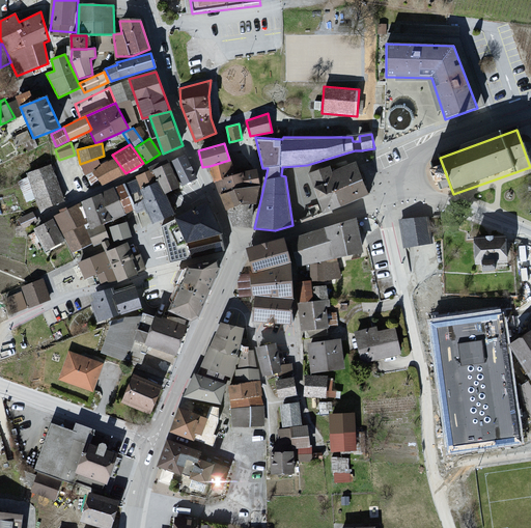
[(186,155),(170,162),(182,185),(197,176),(186,155)]
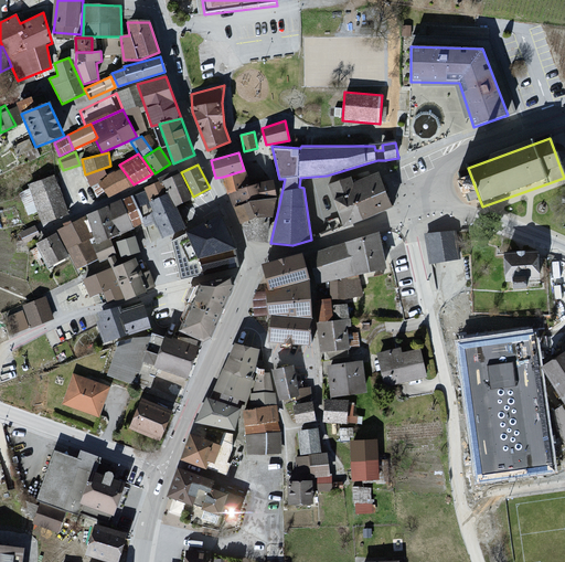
[(104,168),(85,175),(96,184),(108,175),(104,168)]
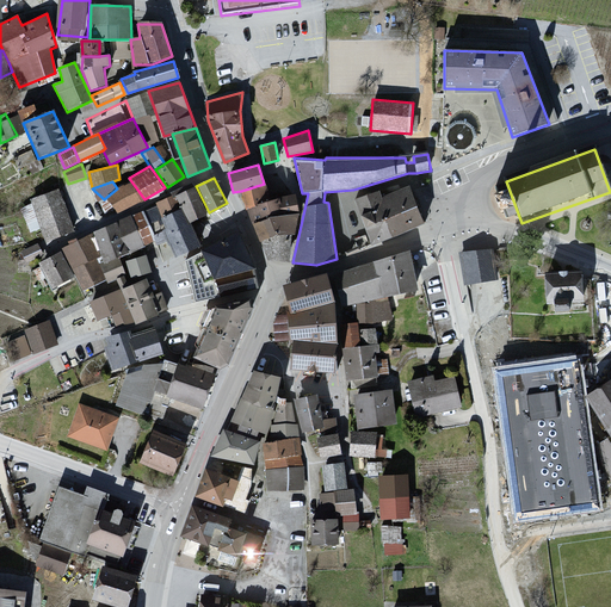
[(117,189),(104,199),(118,212),(144,199),(131,181),(117,189)]
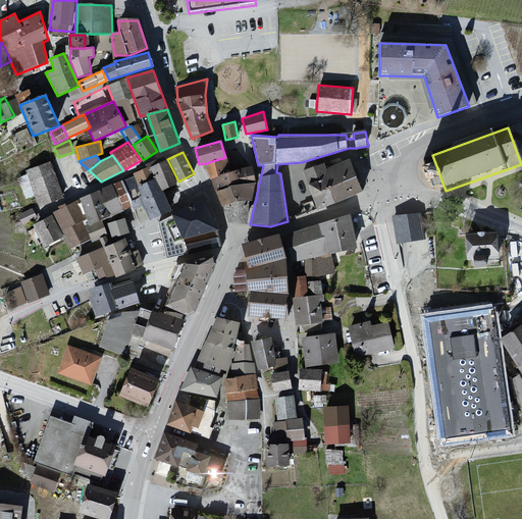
[(225,157),(206,163),(211,178),(231,171),(227,157),(225,157)]
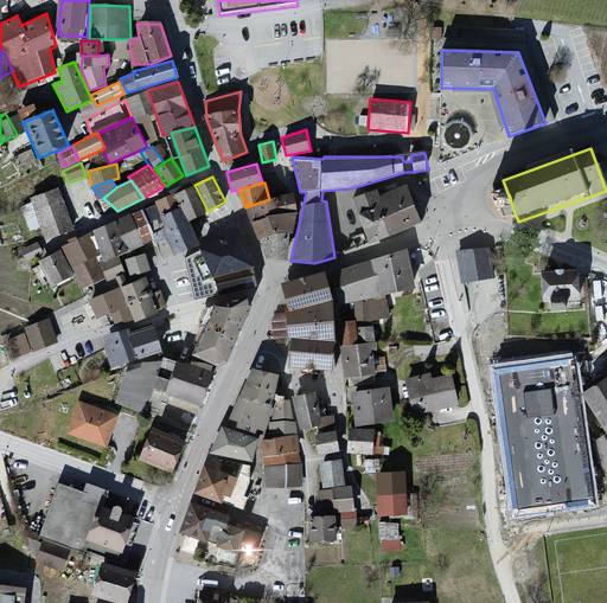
[(195,185),(173,194),(180,207),(187,222),(209,213),(208,211),(195,185)]
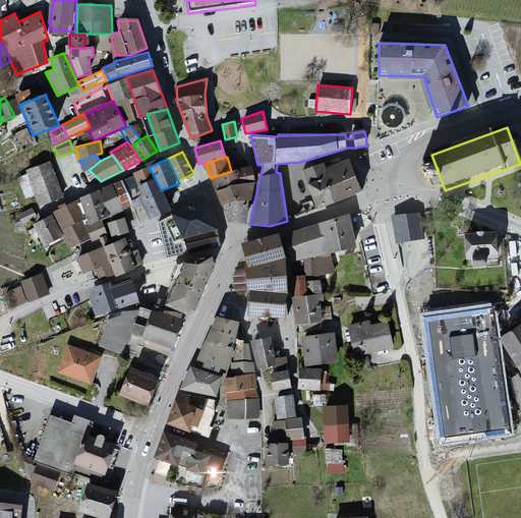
[(324,162),(303,170),(317,208),(361,190),(349,159),(326,168),(324,162)]
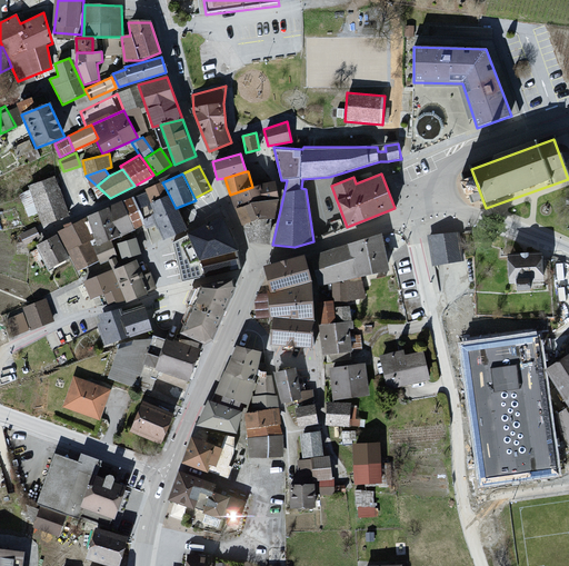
[(57,176),(29,186),(42,225),(70,215),(57,176)]
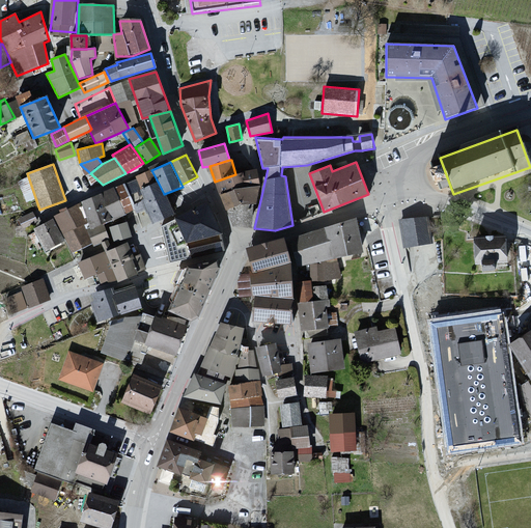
[(242,171),(242,172),(247,187),(260,186),(257,169),(242,171)]
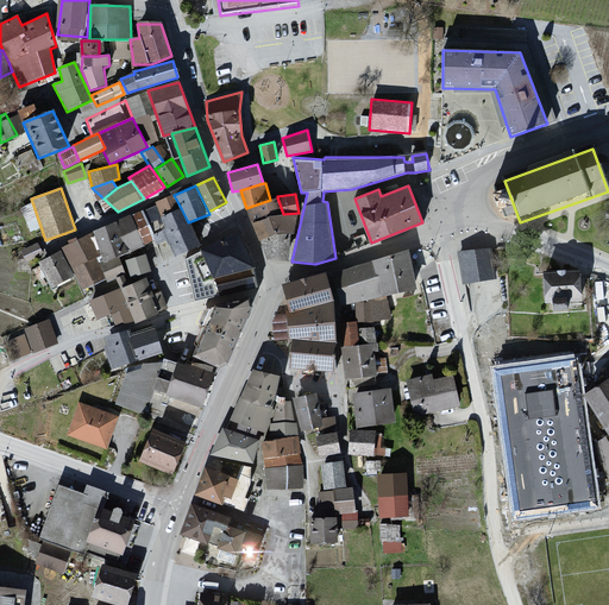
[(174,195),(156,202),(162,218),(164,216),(181,208),(174,195)]
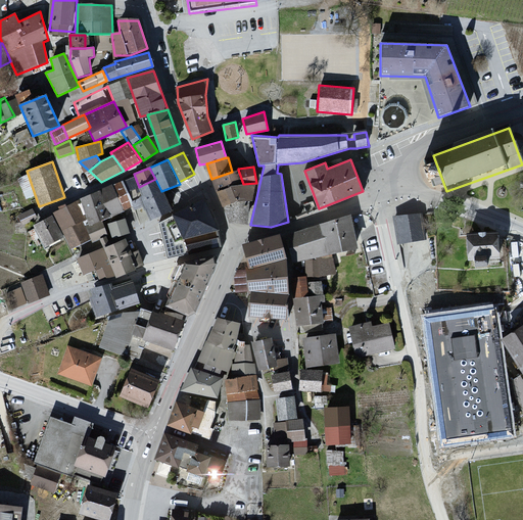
[(232,172),(211,179),(217,192),(243,184),(238,170),(232,172)]
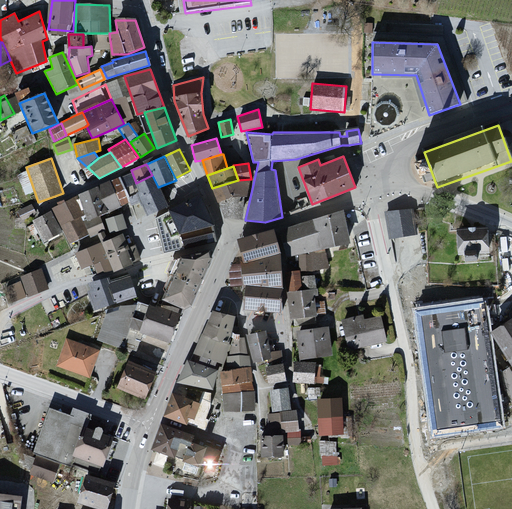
[(147,215),(168,207),(158,187),(152,175),(138,182),(139,191),(137,192),(147,215)]
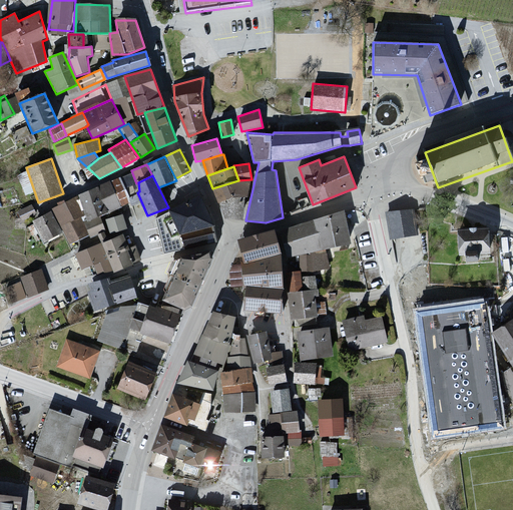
[(120,176),(110,180),(120,205),(130,200),(120,176)]
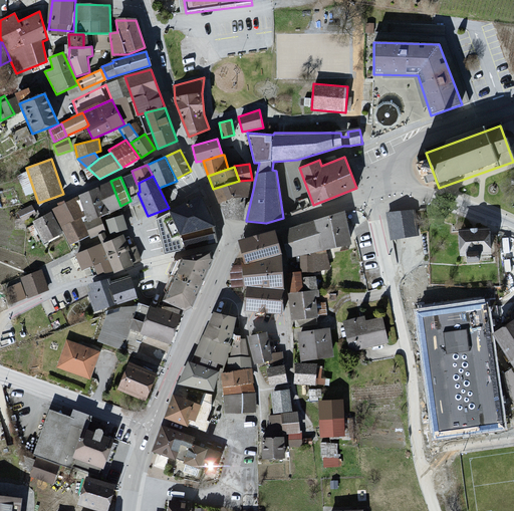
[(248,197),(252,180),(239,181),(213,189),(219,204),(233,199),(247,198),(248,197)]
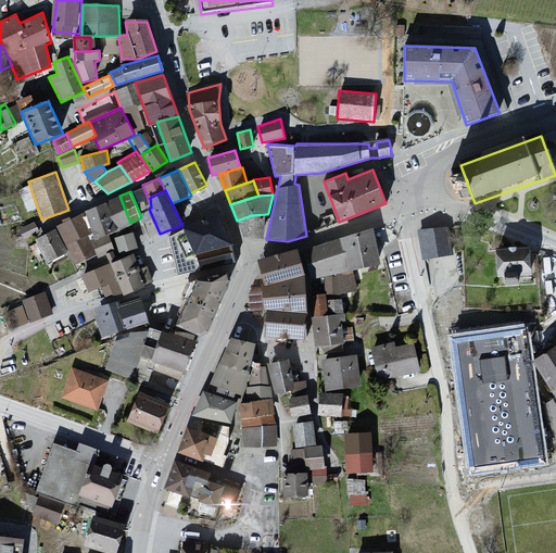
[(119,196),(84,212),(92,240),(109,235),(131,225),(130,223),(119,196)]
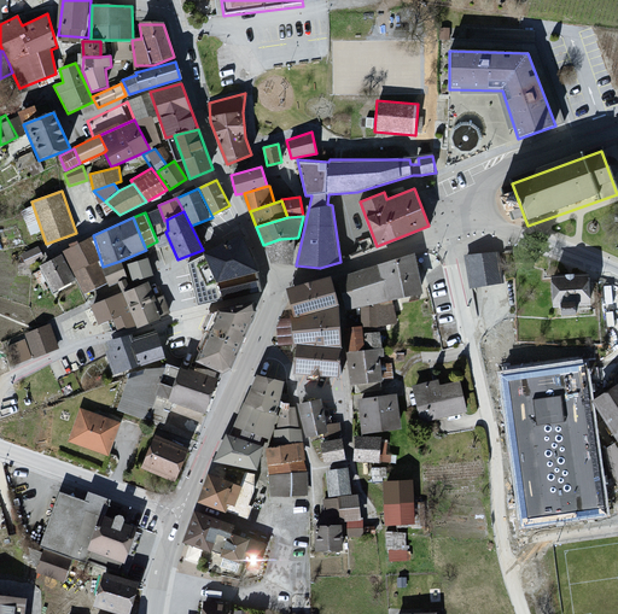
[(242,234),(204,253),(217,282),(219,281),(252,273),(258,272),(242,234)]
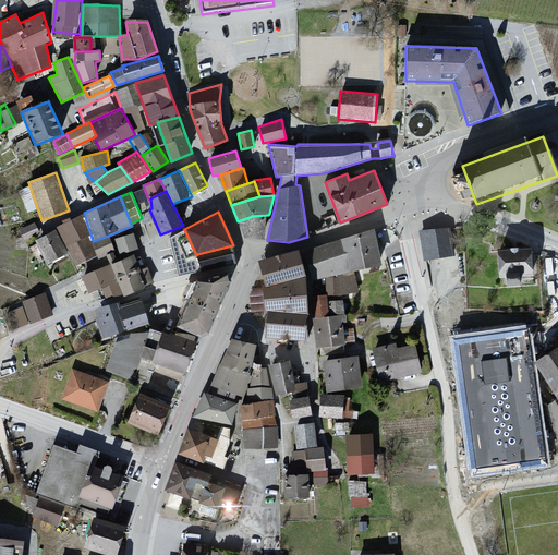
[(84,213),(57,228),(69,252),(76,266),(96,255),(93,241),(84,213)]
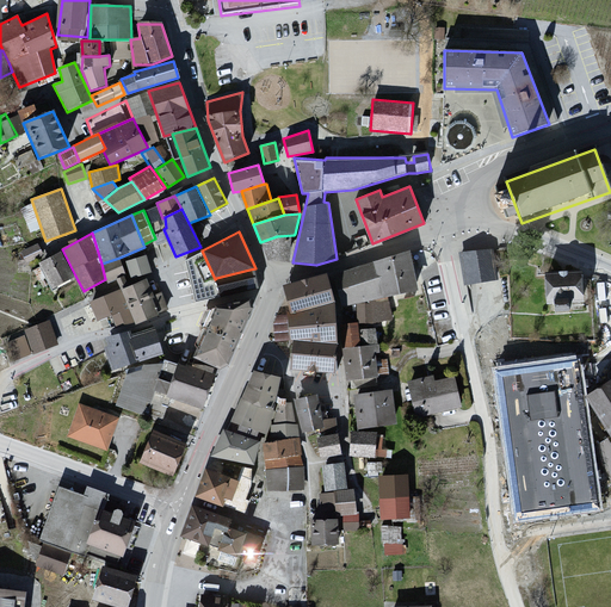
[(277,236),(260,242),(269,262),(291,262),(294,235),(277,236)]
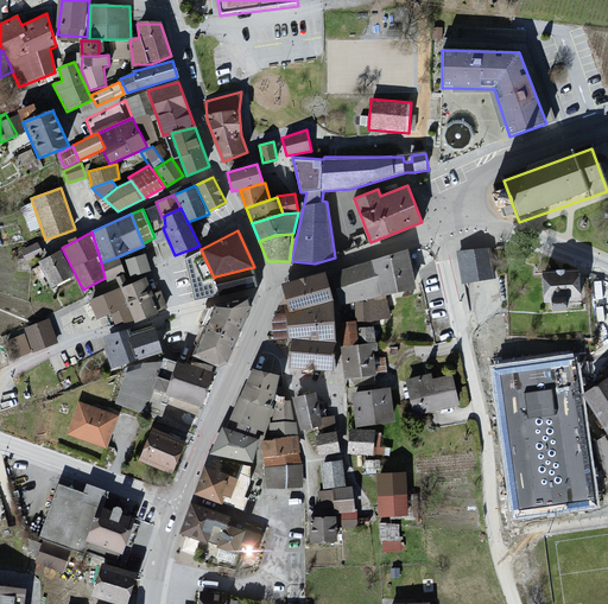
[(39,236),(21,243),(25,253),(43,247),(39,236)]
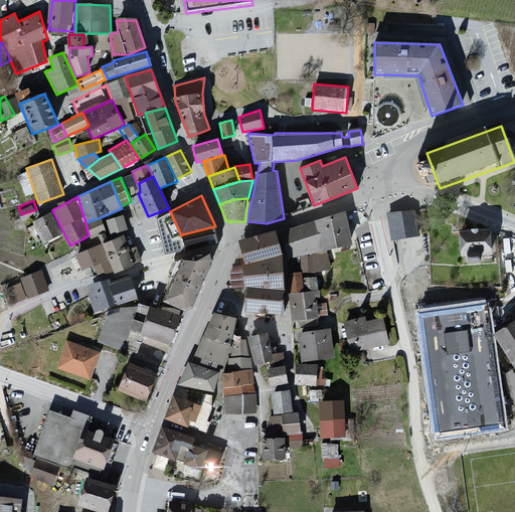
[(52,210),(33,222),(43,244),(63,232),(52,210)]
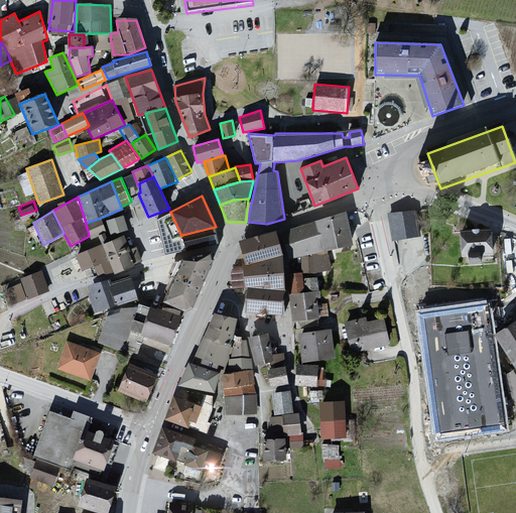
[(346,212),(316,222),(325,250),(354,244),(346,212)]
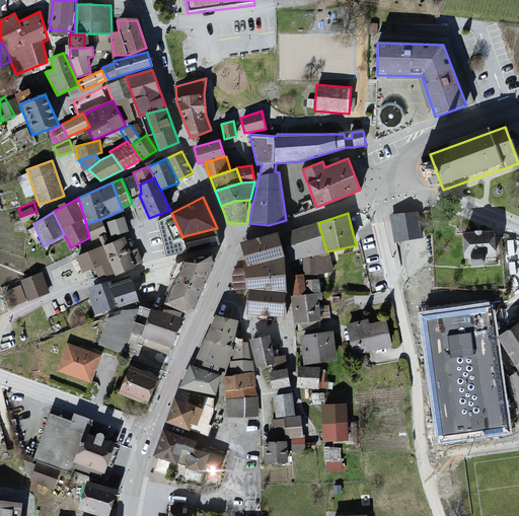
[(420,213),(393,216),(396,240),(423,236),(420,213)]
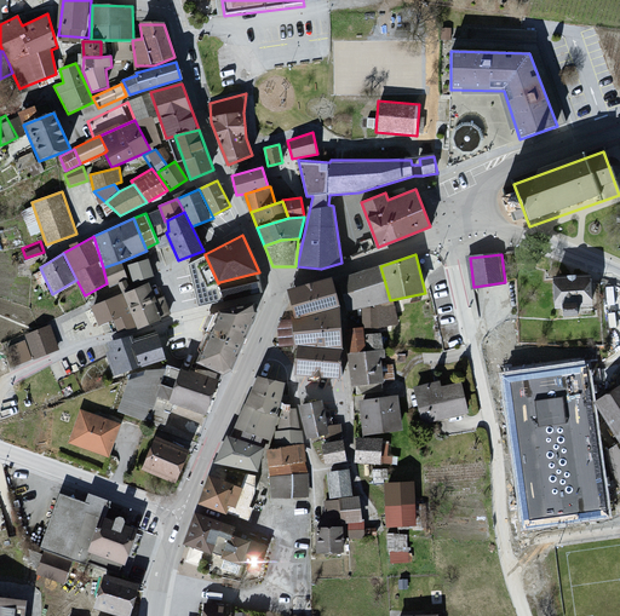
[(149,258),(128,265),(135,282),(154,275),(149,258)]
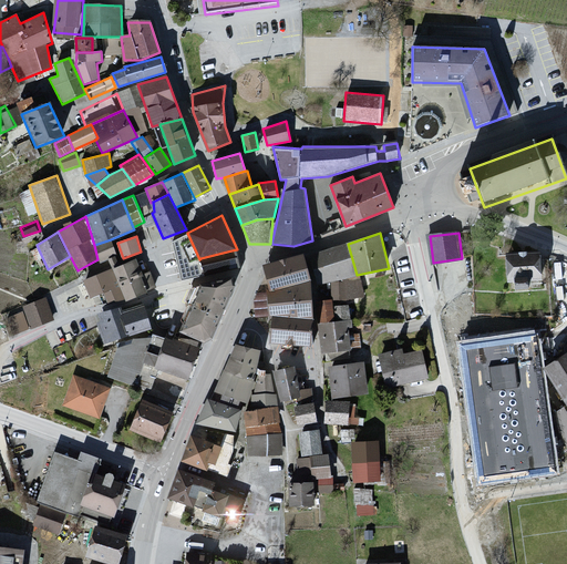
[(111,239),(94,245),(98,259),(100,263),(119,254),(111,239)]
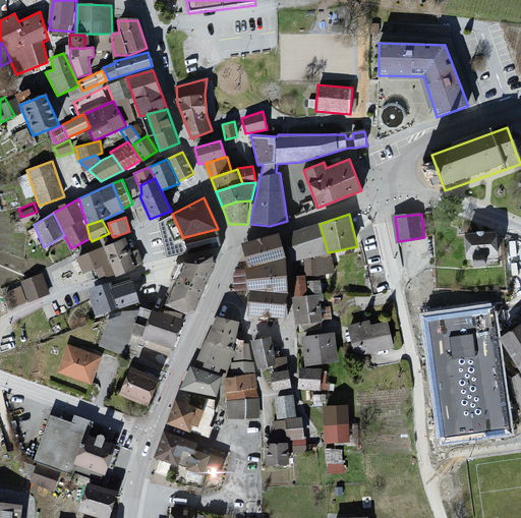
[(315,225),(284,234),(292,260),(322,251),(315,225)]
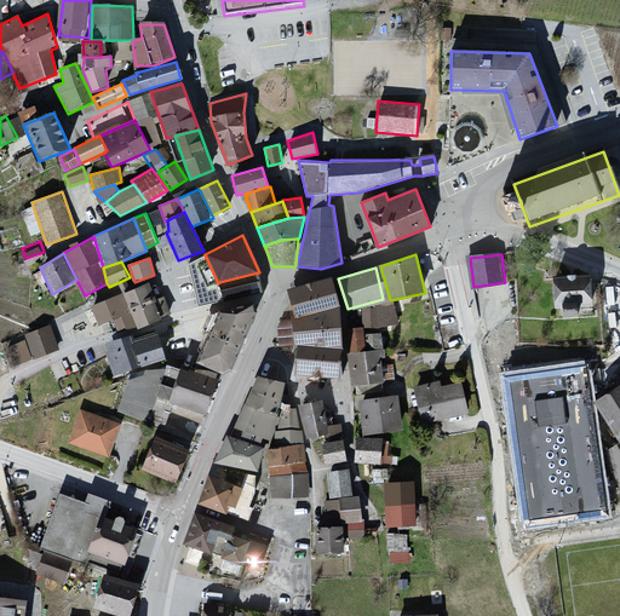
[(219,282),(223,297),(256,293),(253,274),(219,282)]
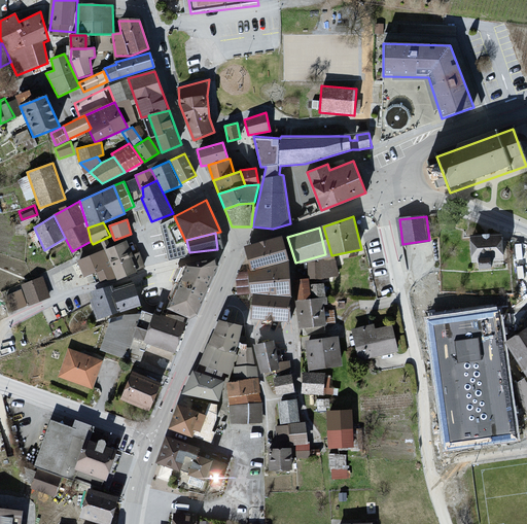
[(501,233),(470,235),(472,260),(503,258),(501,233)]
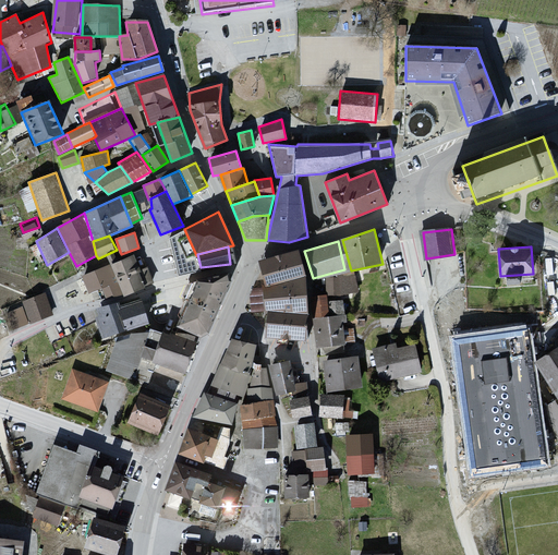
[(259,262),(266,285),(305,274),(299,251),(259,262)]
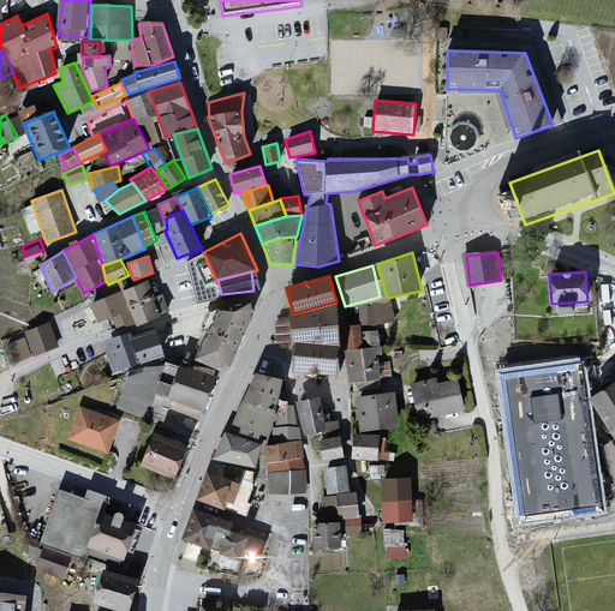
[(144,281),(121,291),(136,323),(137,325),(169,310),(163,294),(154,298),(144,281)]
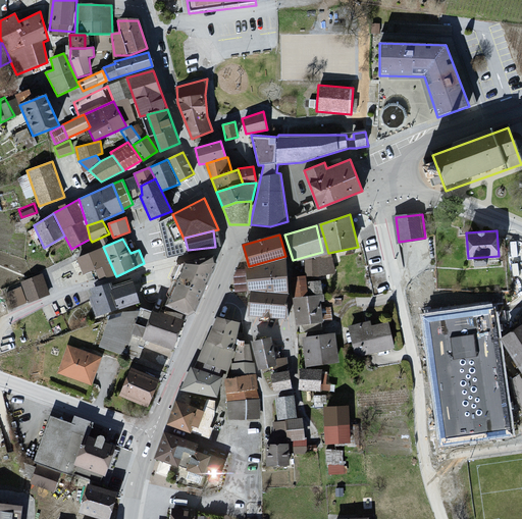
[(103,247),(77,257),(85,272),(94,269),(99,279),(115,274),(103,247)]
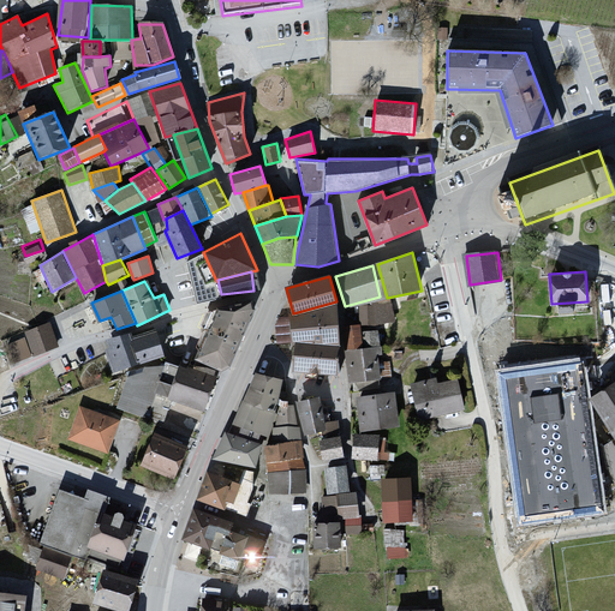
[(251,300),(219,309),(197,359),(221,369),(230,366),(251,315),(255,310),(251,300)]
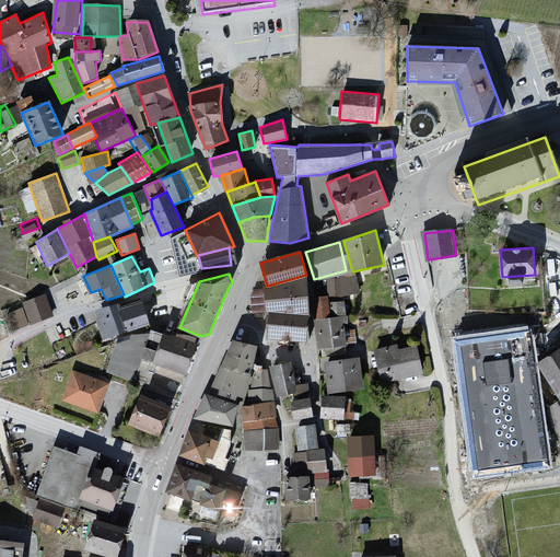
[(308,316),(306,275),(267,286),(264,287),(266,312),(269,312),(308,316)]
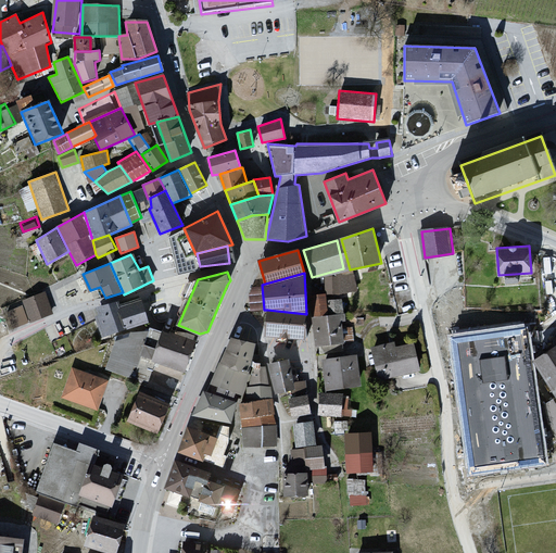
[(340,277),(326,276),(326,293),(341,293),(340,277)]
